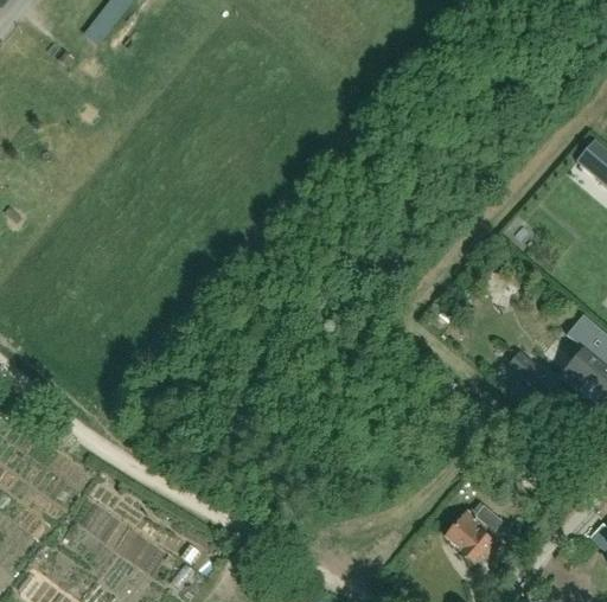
[(575,159),(606,186),(606,148),(594,138),(575,159)]
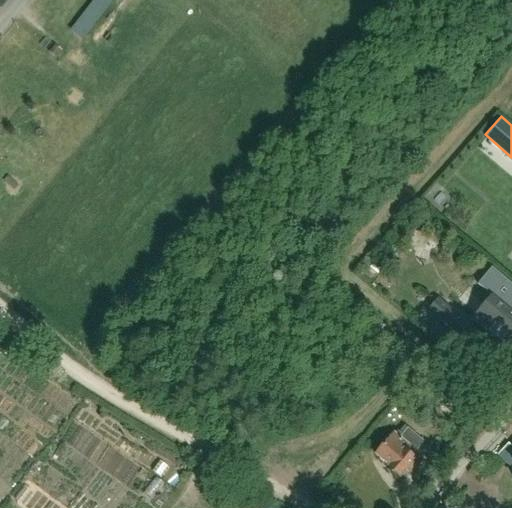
[(474,320),(511,352),(511,351),(511,310),(509,309),(511,305),(511,281),(491,264),(477,281),(495,296),(474,320)]
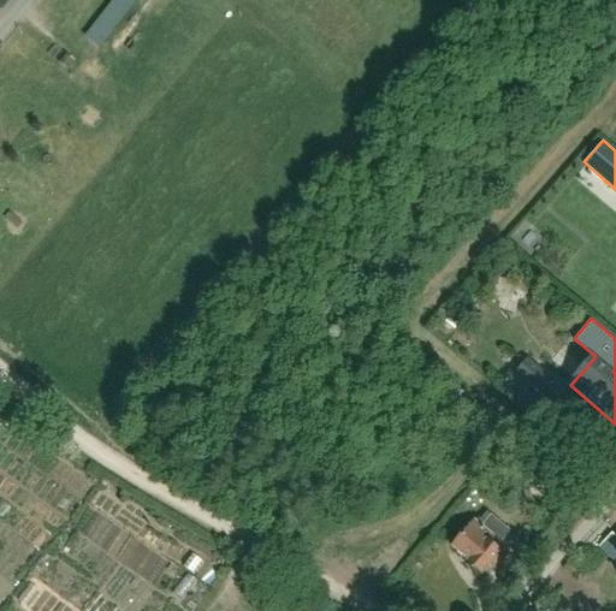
[(562,385),(527,355),(514,371),(550,401),(562,385)]
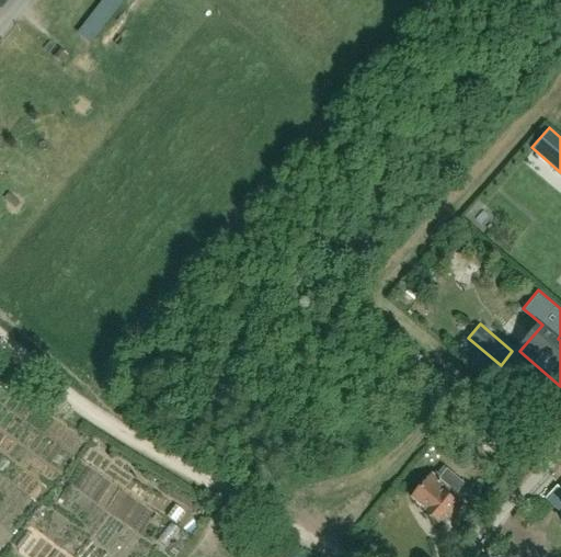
[(459,504),(443,490),(448,484),(456,490),(465,480),(447,465),(438,476),(433,472),(413,495),(441,519),(447,510),(451,514),(459,504)]
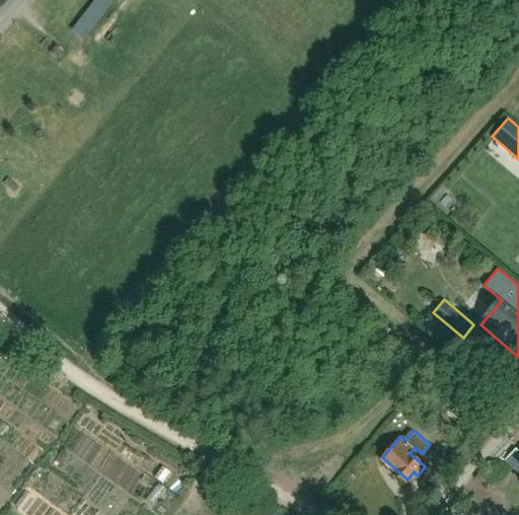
[(150,505),(161,488),(151,482),(140,499),(150,505)]
